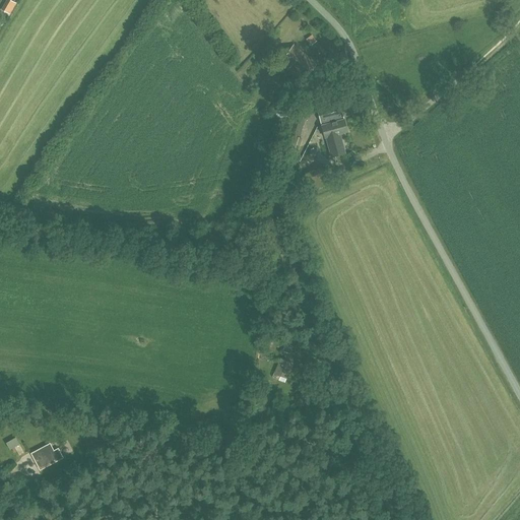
[(10,14),(16,3),(10,0),(4,11),(10,14)]
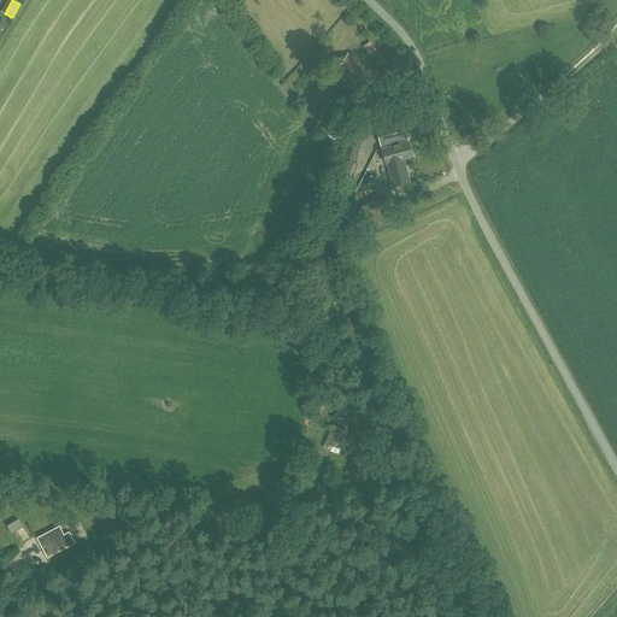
[(350,53),(331,72),(342,82),(344,80),(360,94),(376,76),(350,53)]
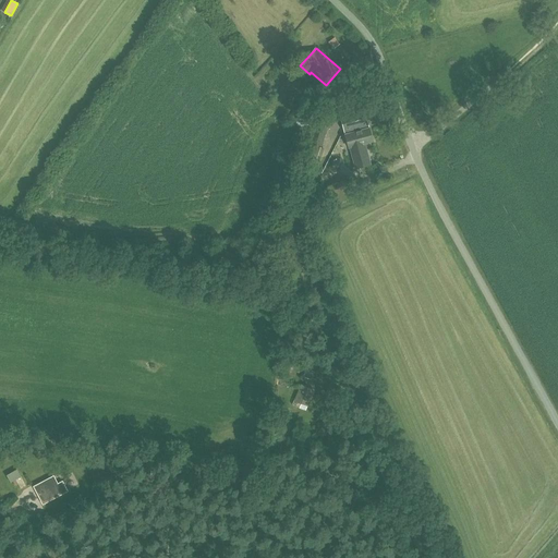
[(344,134),(368,126),(363,106),(339,112),(344,134)]
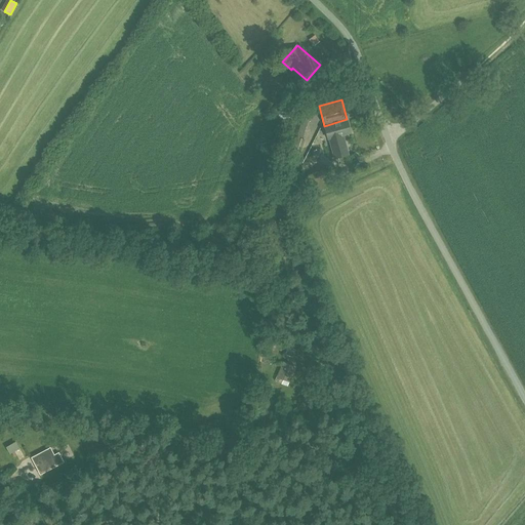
[(309,116),(298,113),(291,135),(289,134),(284,149),(296,155),(301,138),(309,116)]
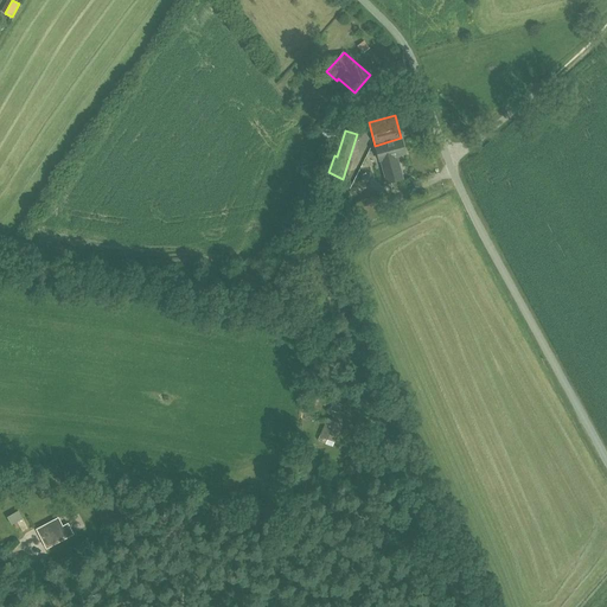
[(401,139),(401,138),(375,146),(379,160),(381,160),(387,183),(402,179),(396,155),(406,153),(401,139)]
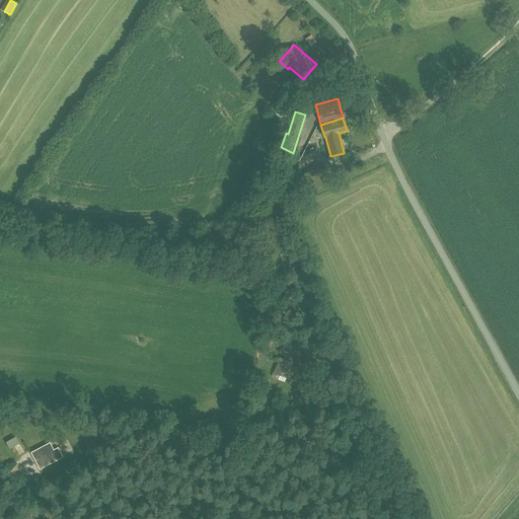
[(270,126),(266,133),(276,138),(280,131),(270,126)]
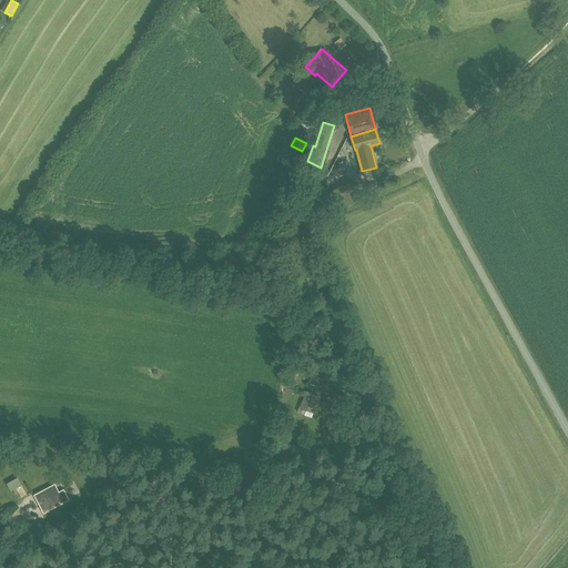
[(311,186),(306,196),(302,208),(307,210),(317,189),(311,186)]
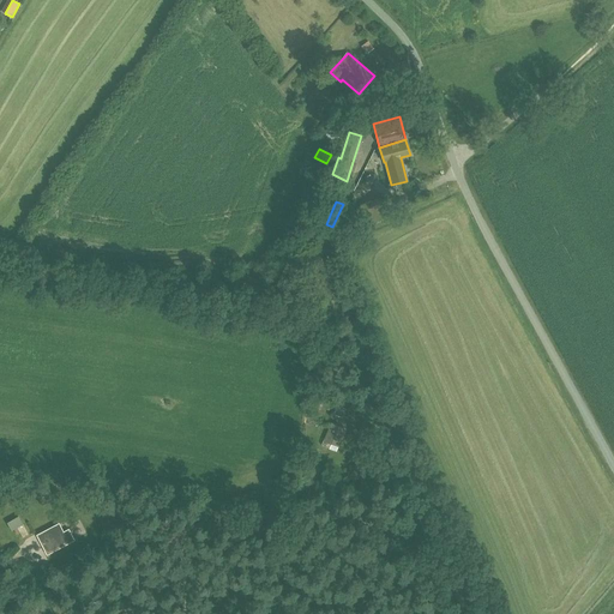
[(290,311),(295,293),(282,288),(278,307),(290,311)]
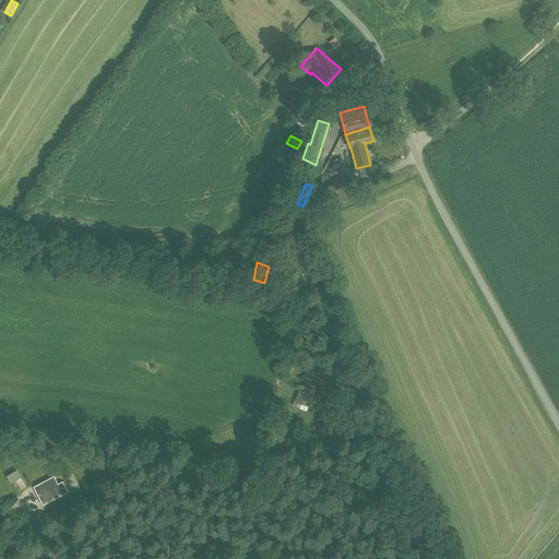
[(296,401),(307,405),(313,391),(302,387),(296,401)]
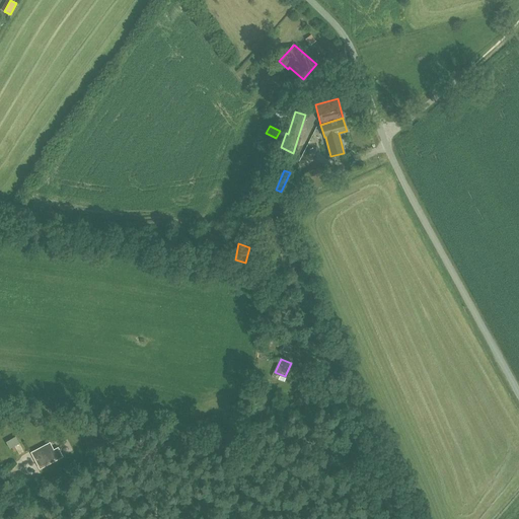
[(44,446),(31,452),(40,468),(62,456),(58,448),(48,453),(44,446)]
